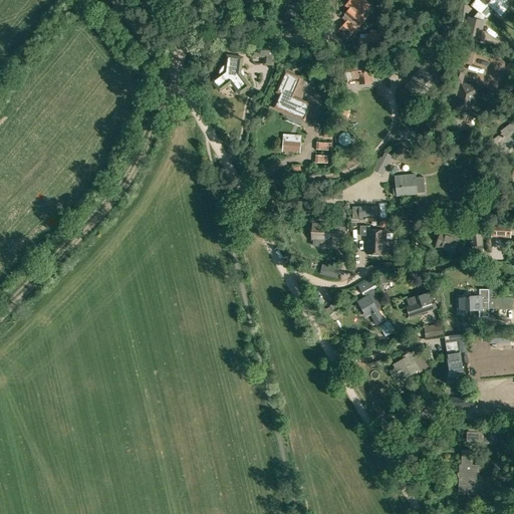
[(282,0),(280,6),(287,9),(299,15),(305,0),(282,0)]
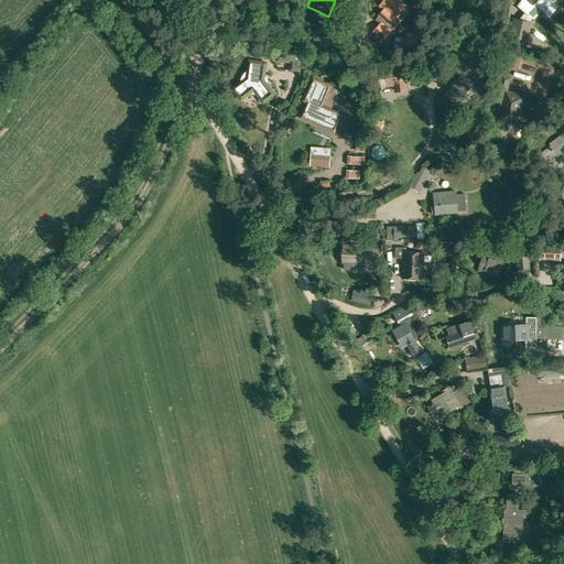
[(401,10),(404,4),(399,0),(383,0),(379,6),(382,9),(375,18),(390,31),(393,28),(403,17),(402,10),(401,10)]
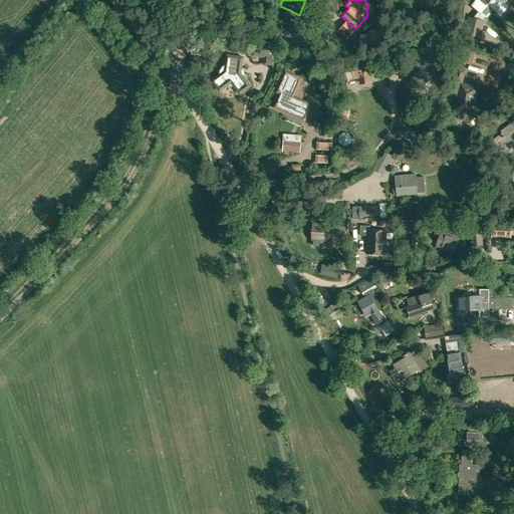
[(475,0),(470,6),(480,15),(487,6),(500,17),(509,7),(505,3),(508,0),(475,0)]
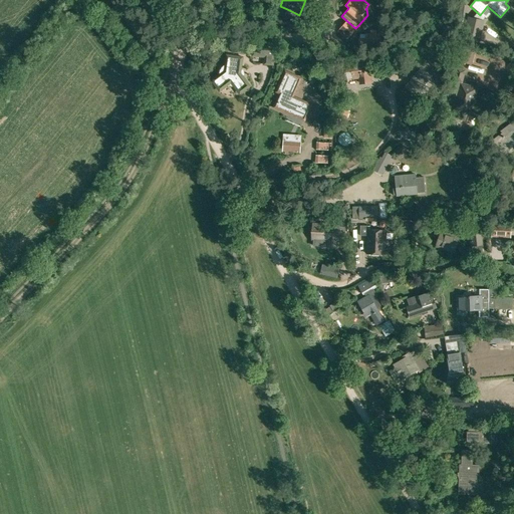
[(323,7),(317,4),(311,14),(317,17),(323,7)]
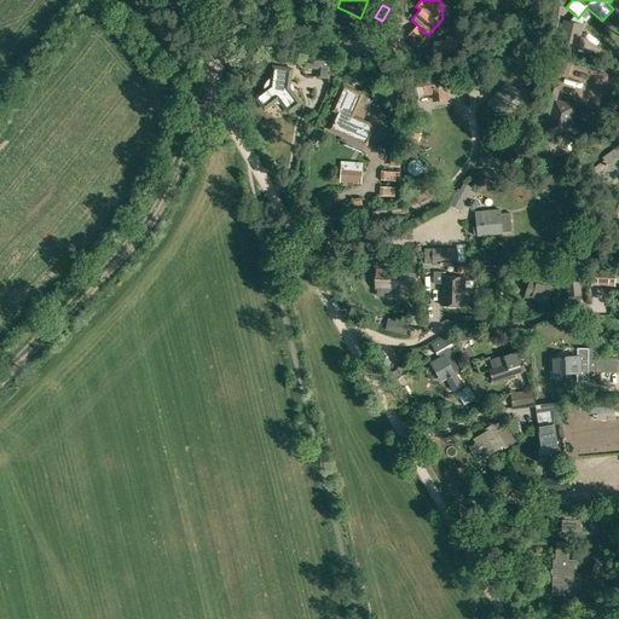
[(580,24),(563,23),(561,46),(578,48),(580,24)]
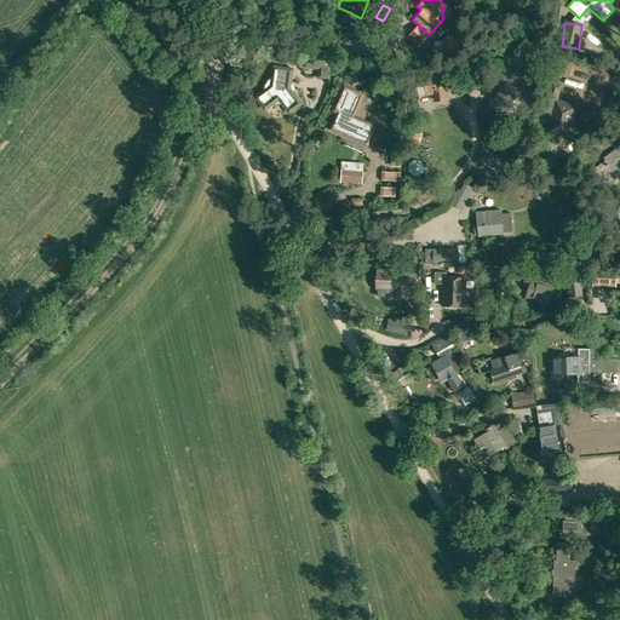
[(432,55),(458,56),(459,40),(453,40),(454,36),(447,35),(447,40),(441,40),(441,46),(432,46),(432,55)]
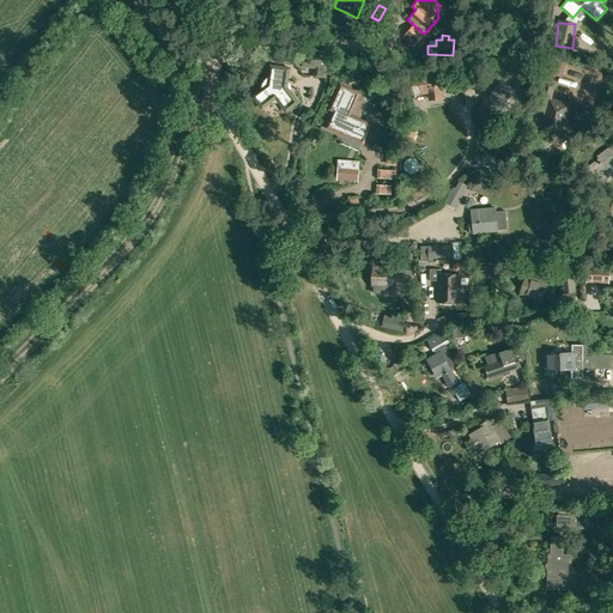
[(551,74),(563,78),(568,58),(556,54),(551,74)]
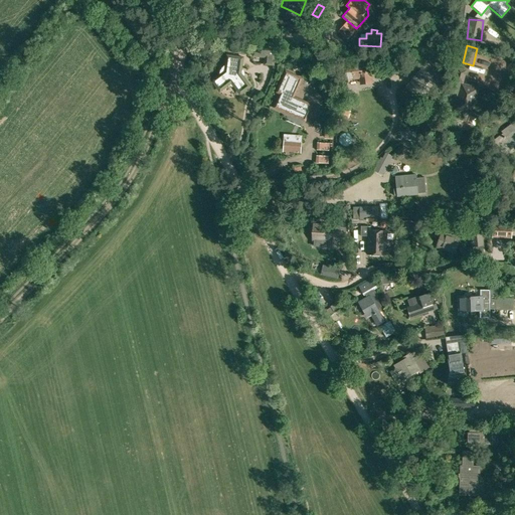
[(276,48),(252,46),(251,57),(265,57),(264,65),(275,65),(276,48)]
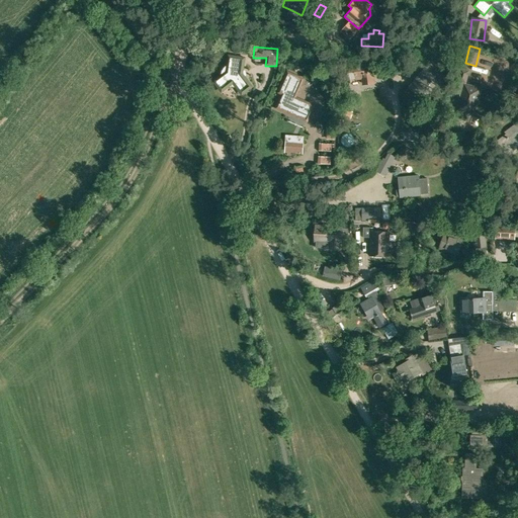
[(246,57),(228,54),(227,66),(225,67),(224,68),(222,70),(222,72),(221,75),(212,82),(222,93),(231,86),(235,87),(241,95),(253,87),(245,76),(247,76),(245,70),(244,70),(246,57)]
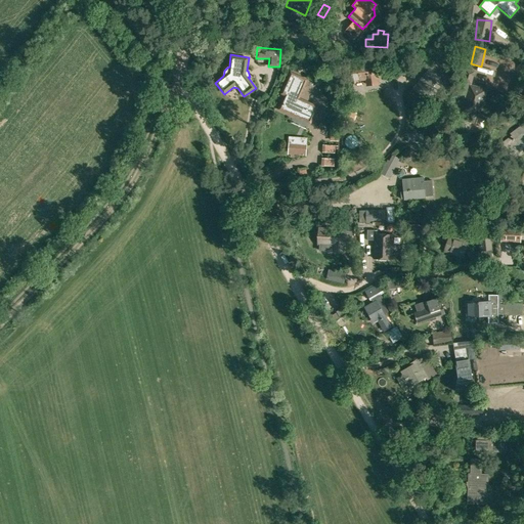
[(379,68),(378,60),(370,61),(370,60),(353,63),(354,71),(353,71),(355,84),(363,82),(363,83),(369,82),(370,88),(379,87),(378,79),(381,79),(380,73),(379,73),(378,68),(379,68)]
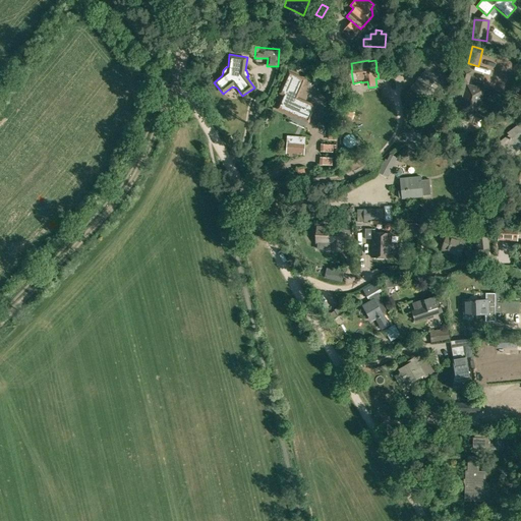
[(432,63),(424,73),(413,87),(423,95),(426,91),(436,99),(450,80),(447,77),(448,75),(432,63)]
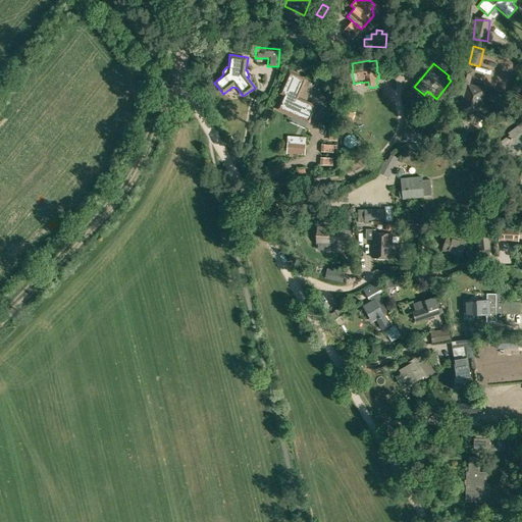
[(460,111),(462,111),(460,119),(473,123),(475,115),(476,115),(483,90),(468,86),(472,71),(464,69),(460,84),(461,85),(458,97),(464,98),(460,111)]
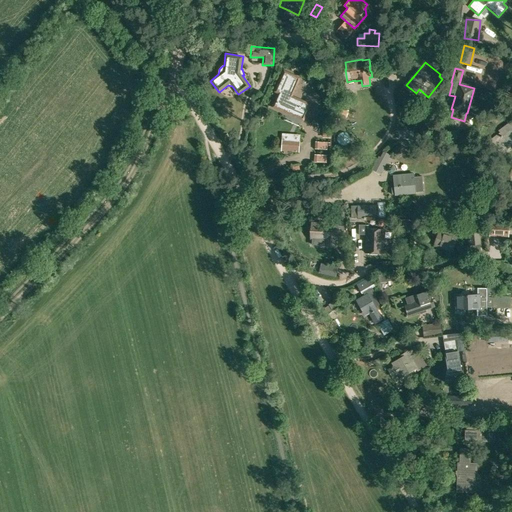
[(289,112),(290,110),(305,116),(310,104),(291,96),(299,79),(285,73),(278,90),(281,92),(275,106),(289,112)]
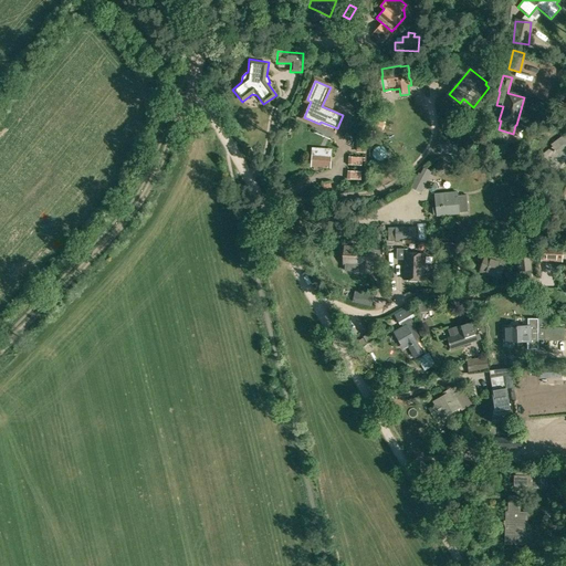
[(385,119),(374,116),(370,130),(384,132),(384,126),(386,126),(387,122),(385,122),(385,119)]
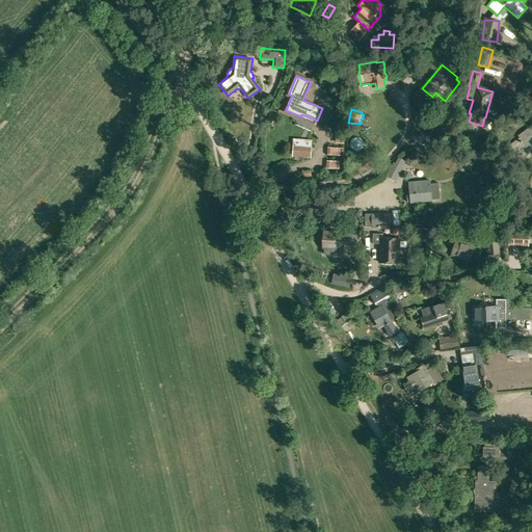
[(474,134),(459,136),(460,147),(475,144),(474,134)]
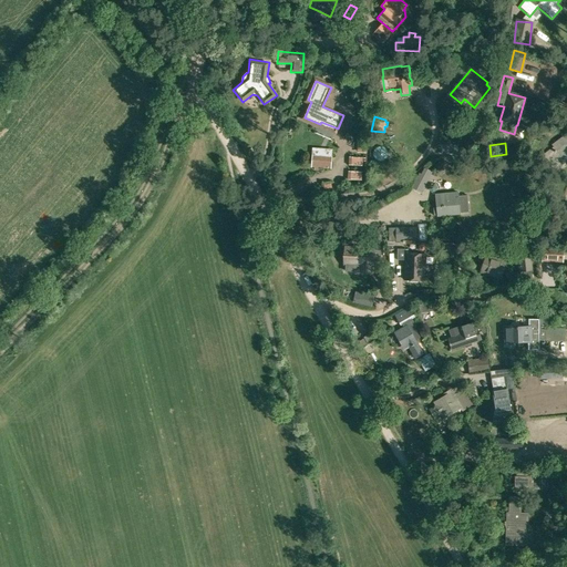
[(549,174),(566,160),(566,143),(557,151),(554,147),(538,158),(549,174)]
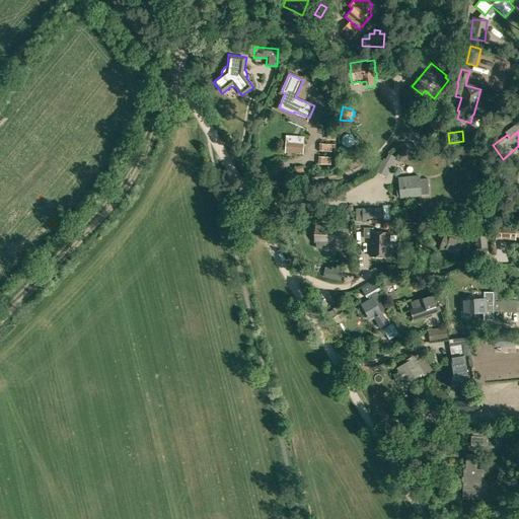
[(419,132),(404,133),(404,142),(419,142),(419,132)]
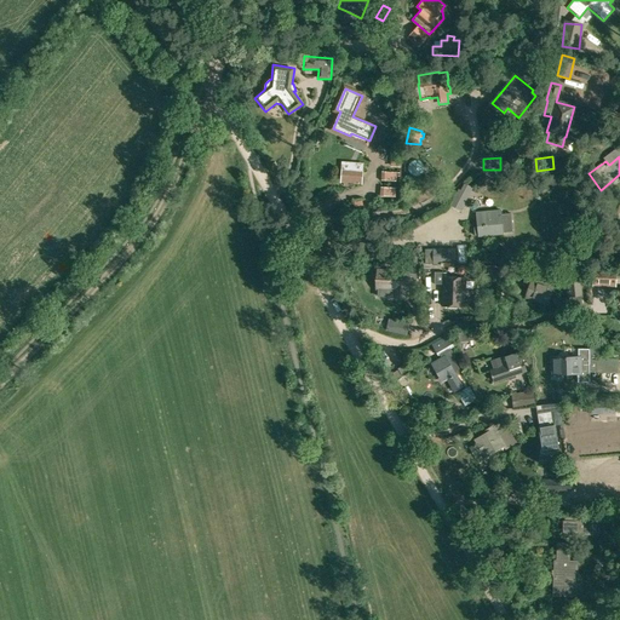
[(418,160),(414,160),(411,162),(408,166),(408,170),(411,173),(414,176),(418,176),(422,173),(424,170),(424,166),(422,162),(418,160)]
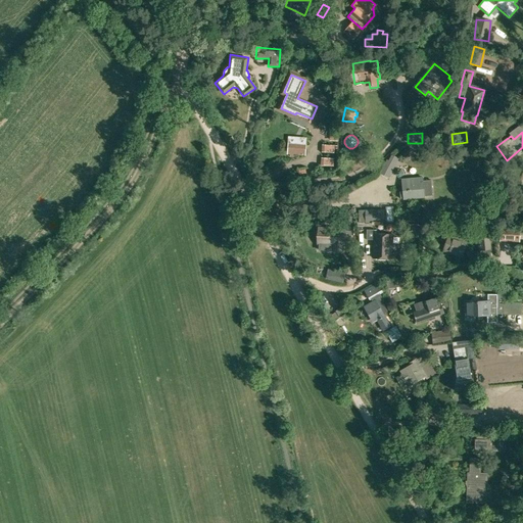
[(289,143),(288,154),(290,154),(290,157),(294,157),(294,155),(306,155),(307,144),(289,143)]
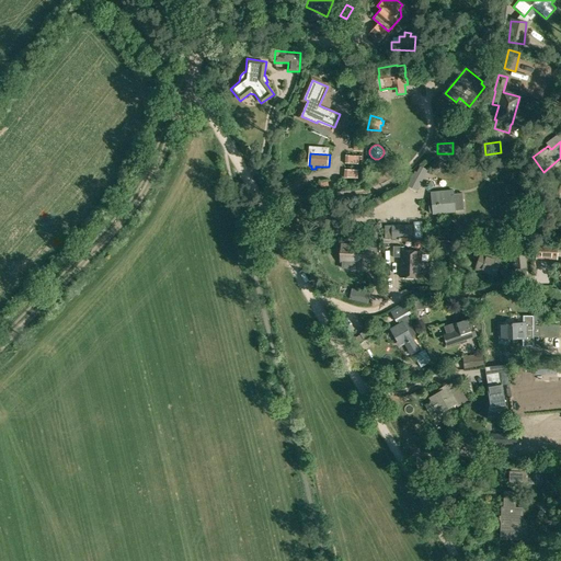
[(416,191),(428,170),(420,165),(416,172),(414,171),(407,185),(416,191)]
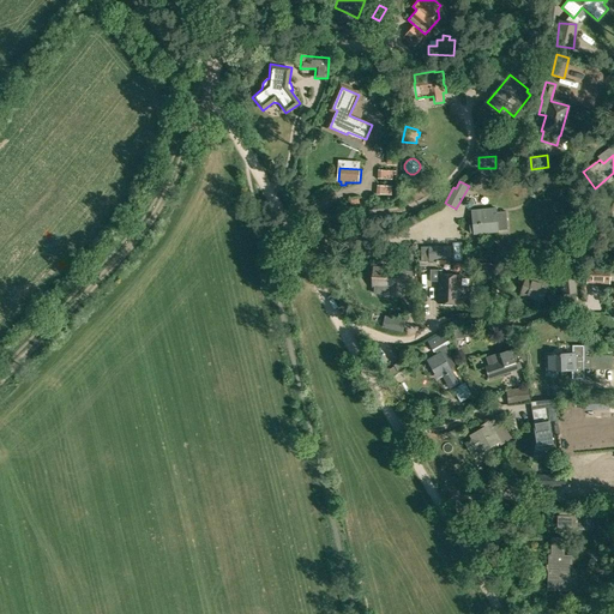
[(492,212),(492,208),(473,210),(474,224),(470,226),(470,234),(475,234),(494,232),(494,230),(509,229),(506,211),(501,211),(492,212)]
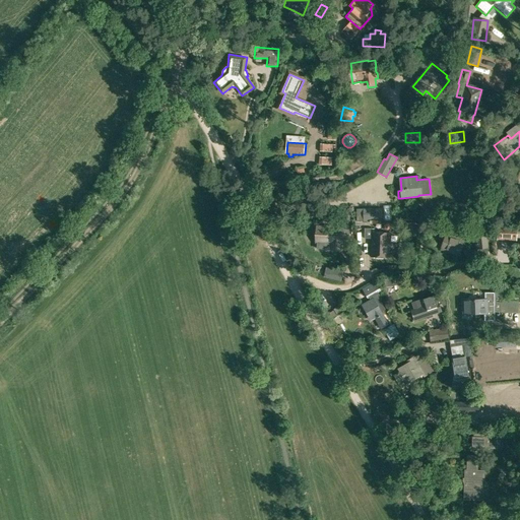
[(383,208),(364,207),(365,219),(383,218),(383,208)]
